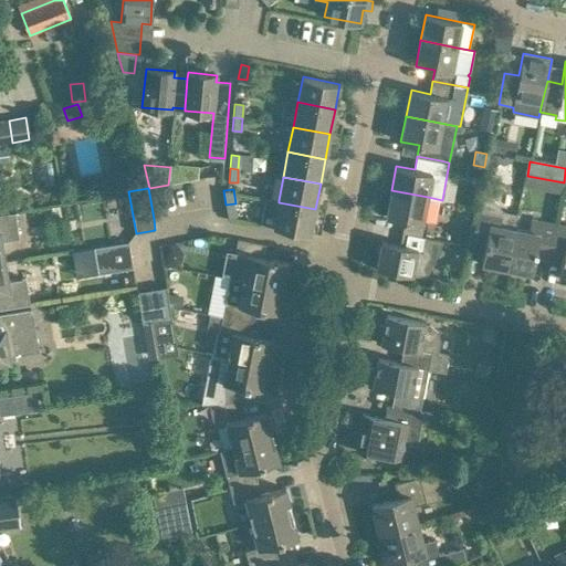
[(391,190),(386,217),(405,221),(402,232),(425,237),(427,223),(422,223),(428,197),(391,190)]
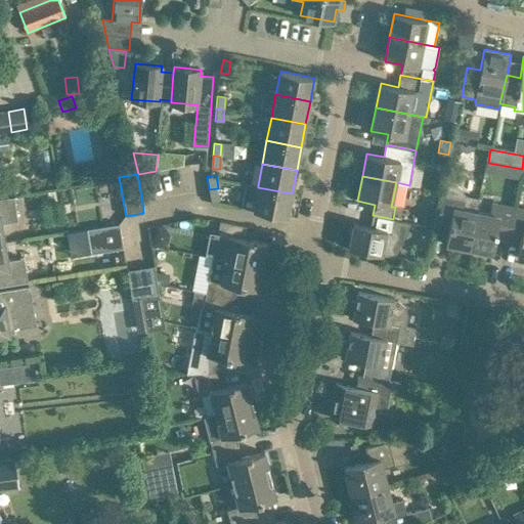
[(444,182),(442,193),(437,219),(449,222),(445,244),(469,249),(476,211),(479,198),(467,194),(460,185),(444,182)]
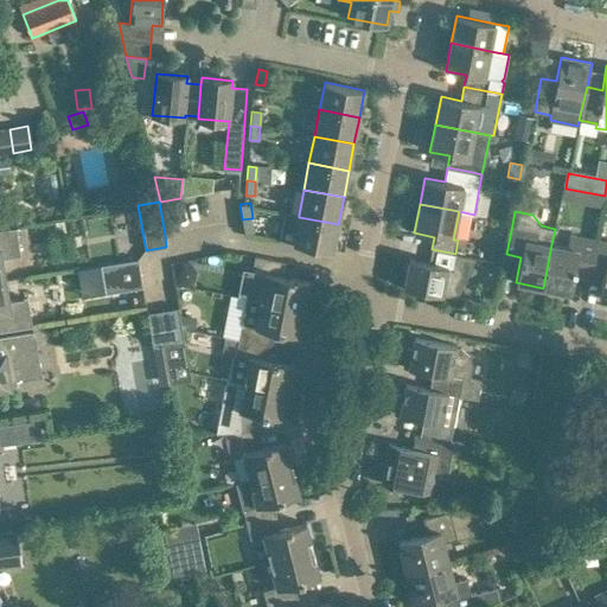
[(333,251),(338,224),(299,217),(299,215),(286,212),(280,240),(293,243),(333,251)]
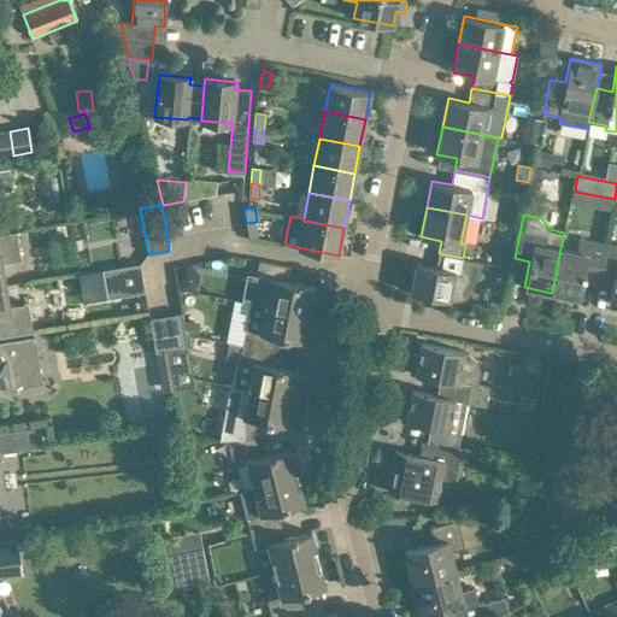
[(258,236),(256,222),(246,223),(248,238),(258,236)]
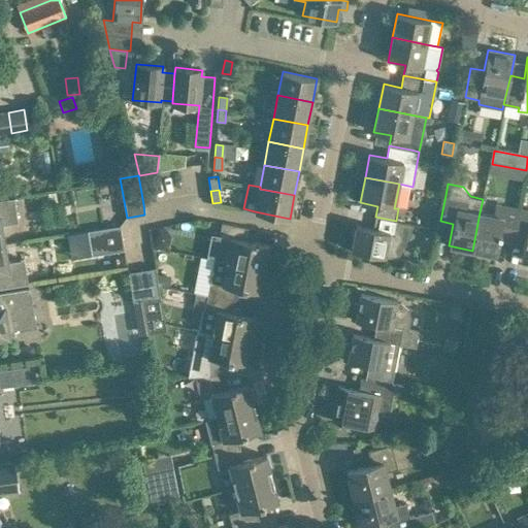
[(0,243),(3,243),(0,226),(0,225),(19,223),(14,198),(0,200),(0,243)]
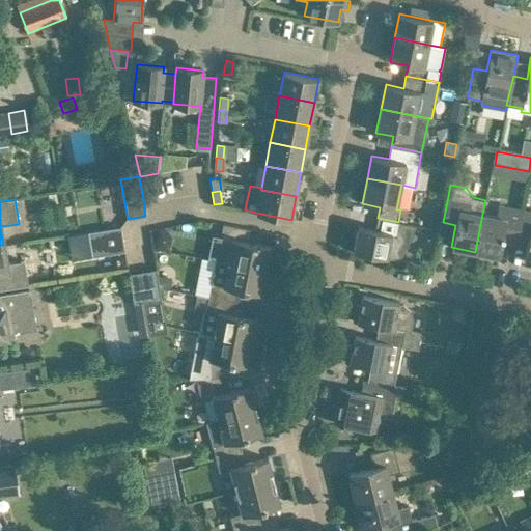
[(515,236),(521,210),(498,205),(496,217),(482,214),(475,252),(499,256),(503,234),(515,236)]
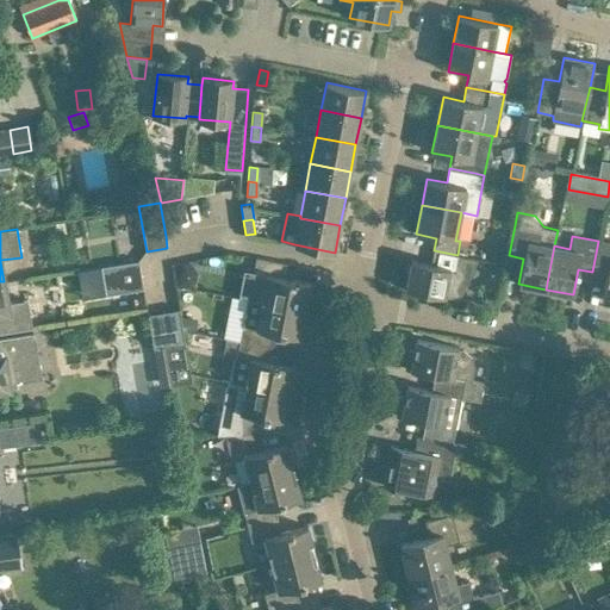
[(609,243),(598,241),(592,272),(607,274),(602,300),(609,302),(609,243)]
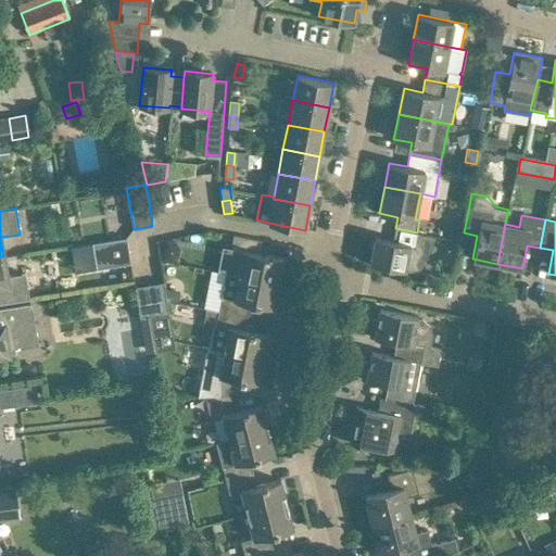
[(434,237),(428,236),(428,235),(417,232),(395,228),(393,240),(375,237),(369,263),(418,273),(422,251),(432,247),(434,237)]
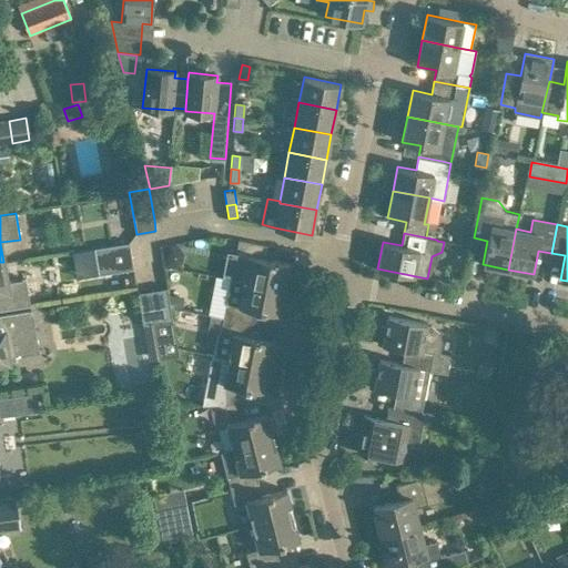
[(239,240),(236,252),(250,255),(244,281),(284,288),(290,263),(264,259),(267,245),(239,240)]
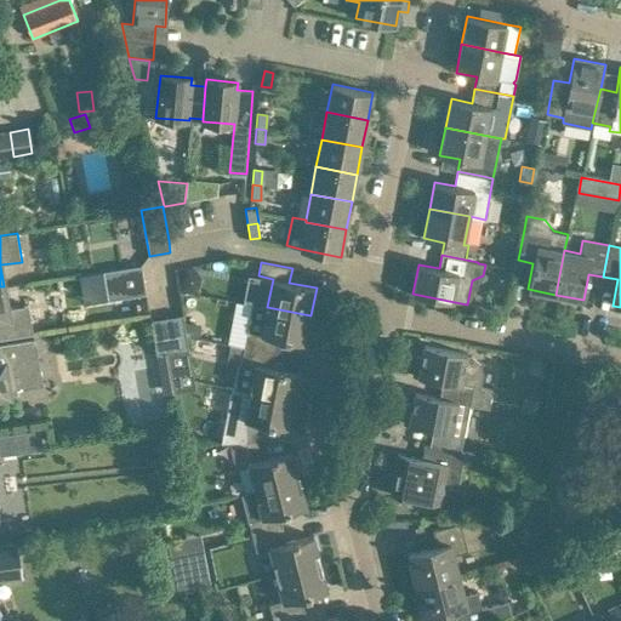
[(146,294),(141,266),(103,272),(108,300),(146,294)]
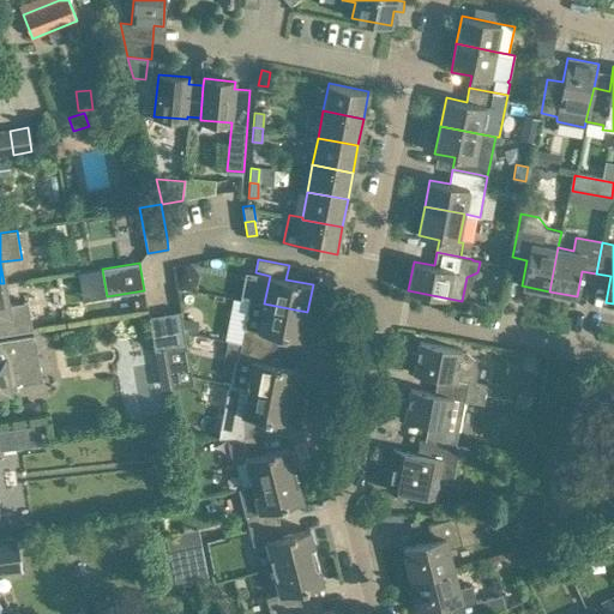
[(7,305),(4,283),(0,283),(0,335),(32,330),(28,301),(7,305)]
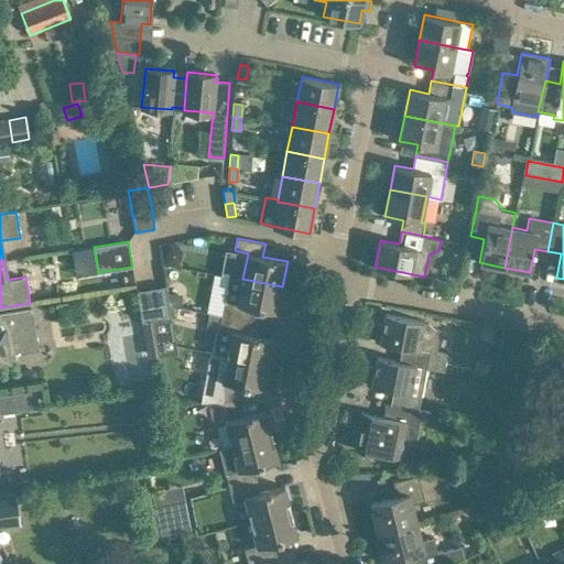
[(214,273),(207,312),(208,312),(221,315),(250,321),(252,307),(278,312),(282,286),(242,279),(229,277),(214,273)]
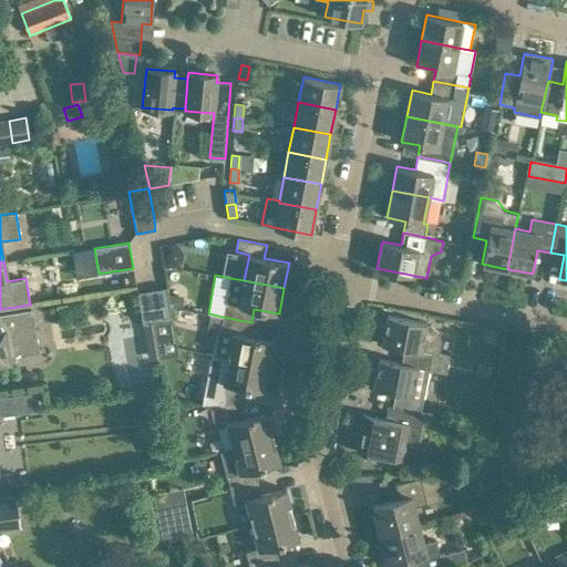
[(178,356),(166,287),(137,292),(150,359),(178,356)]
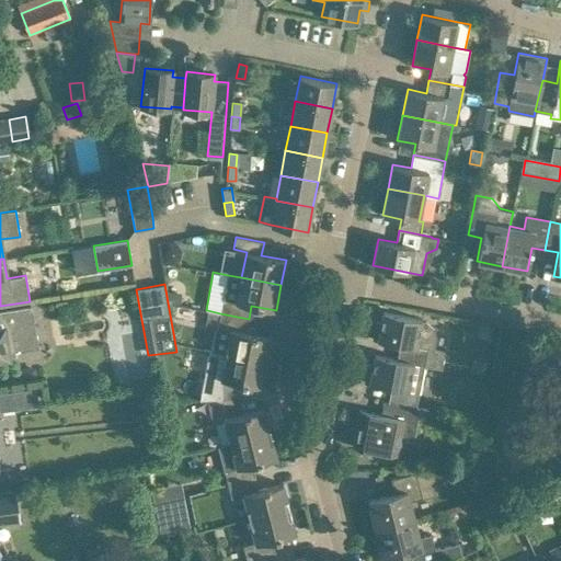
[(0,357),(8,356),(8,353),(37,347),(31,306),(0,310),(0,357)]
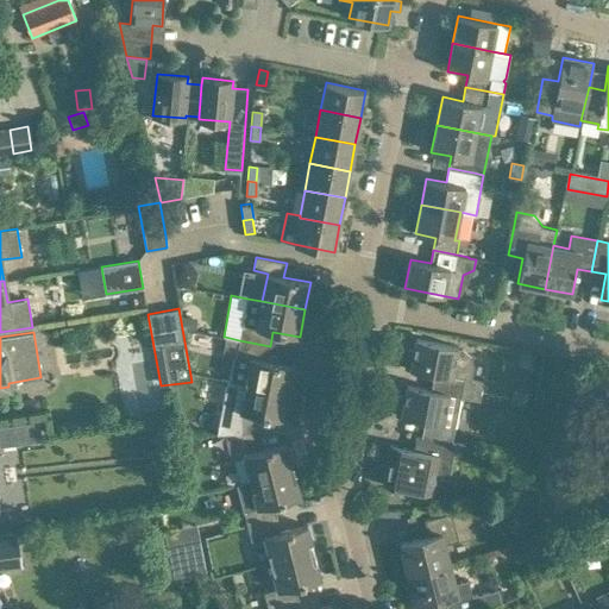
[(225,337),(221,353),(232,356),(228,382),(244,384),(289,394),(294,365),(268,360),(270,346),(239,340),(225,337)]
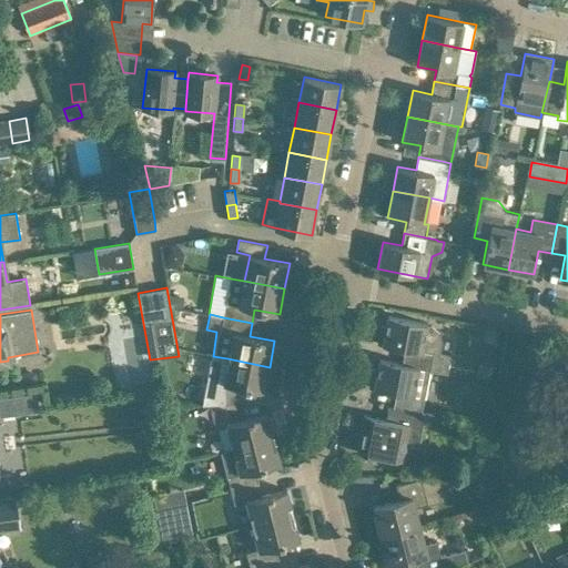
[(432,326),(427,325),(427,323),(387,316),(386,325),(382,325),(377,344),(404,350),(402,363),(418,368),(429,371),(429,369),(447,373),(450,356),(438,354),(440,340),(437,331),(432,326)]
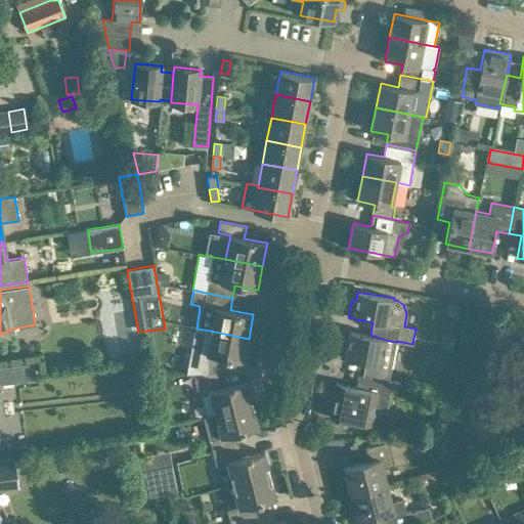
[(195,329),(186,374),(194,374),(218,372),(221,357),(244,361),(249,339),(210,331),(197,329),(195,329)]
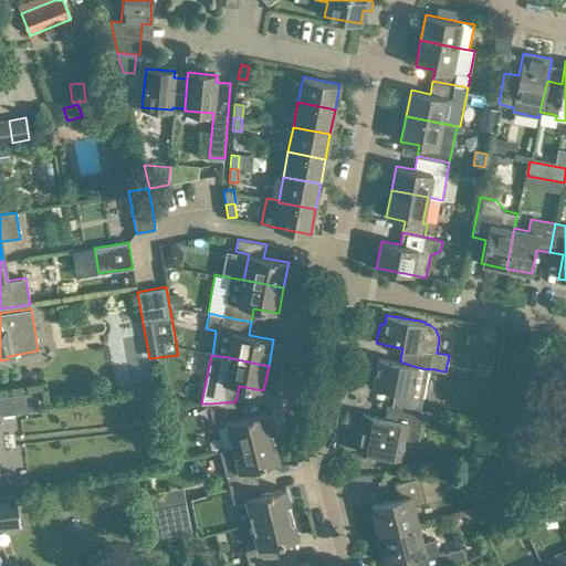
[(371,367),(368,386),(395,391),(391,406),(420,411),(428,369),(417,367),(400,362),(378,358),(376,368),(371,367)]
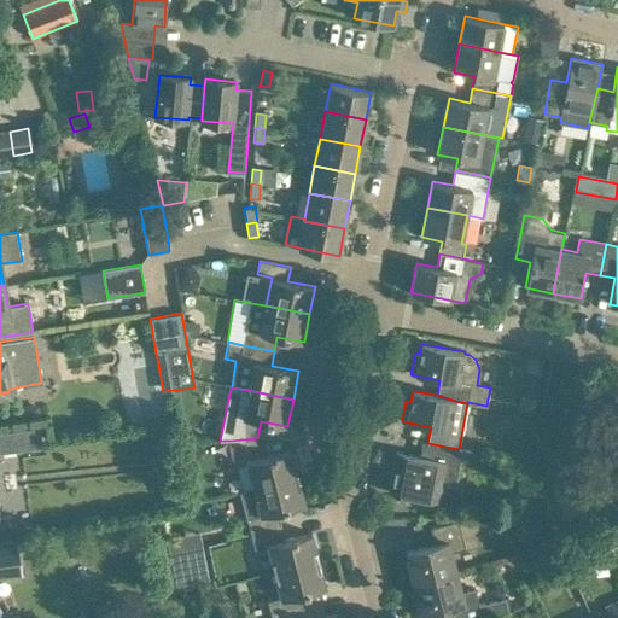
[(0,433),(0,448),(0,452),(41,445),(39,429),(0,433)]
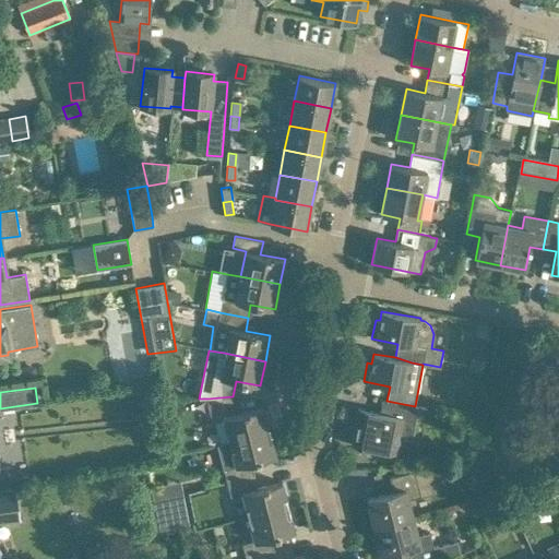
[(233,396),(207,399),(207,406),(212,420),(224,417),(230,441),(270,431),(263,407),(237,414),(233,396)]
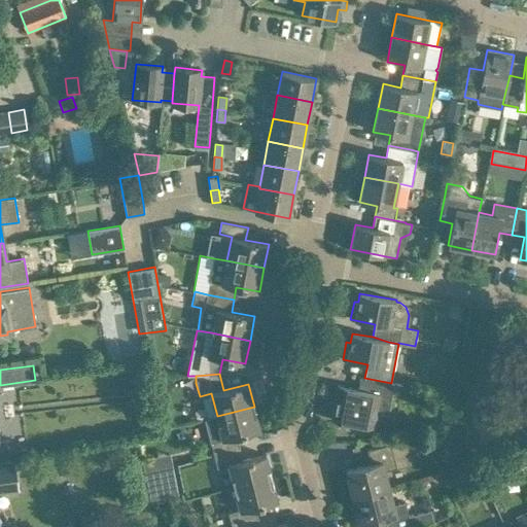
[(391,383),(364,378),(359,377),(357,389),(338,385),(331,420),(374,428),(377,413),(388,415),(394,383),(391,383)]
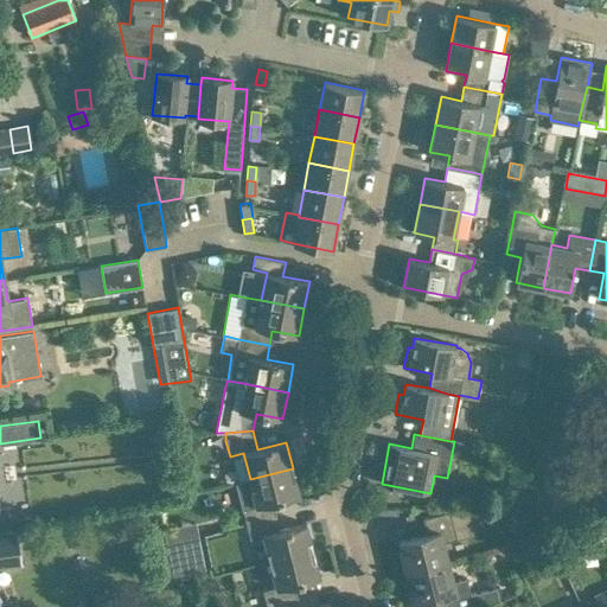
[(300,496),(293,468),(250,479),(236,481),(243,508),(244,508),(248,523),(276,516),(273,502),(300,496)]
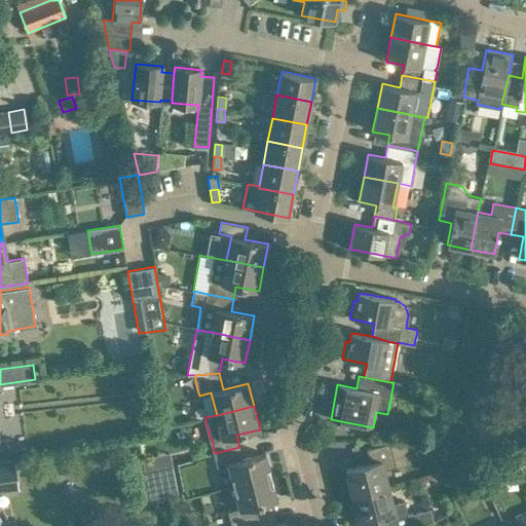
[(345,470),(352,496),(388,487),(384,470),(410,463),(413,458),(410,444),(390,444),(389,443),(367,449),(370,463),(345,470)]
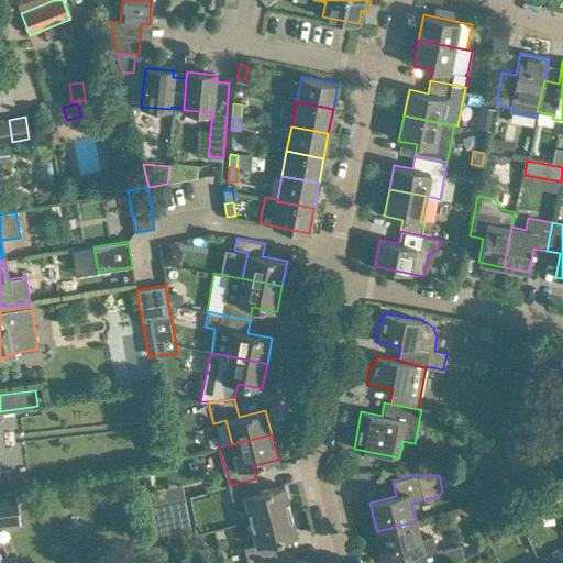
[(260,492),(256,478),(230,485),(233,499),(244,497),(251,520),(290,510),(284,486),(260,492)]
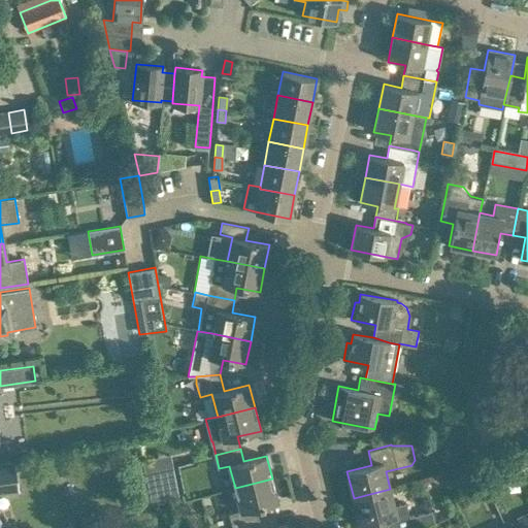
[(0,493),(18,491),(13,465),(0,466),(0,493)]
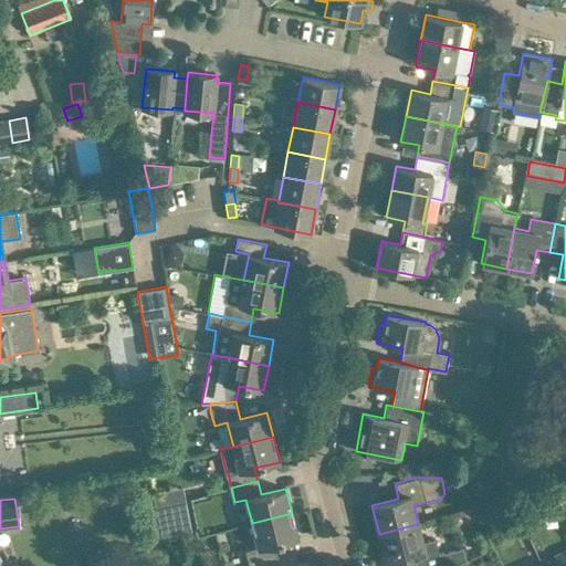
[(158,512),(163,536),(191,530),(186,506),(158,512)]
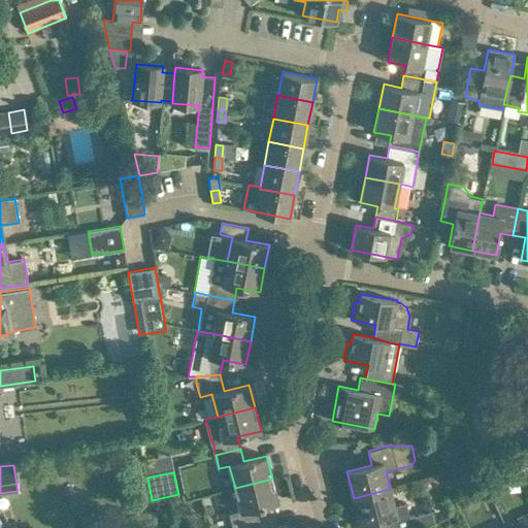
[(278,502),(272,479),(235,488),(240,509),(230,512),(233,527),(235,527),(260,521),(256,507),(278,502)]
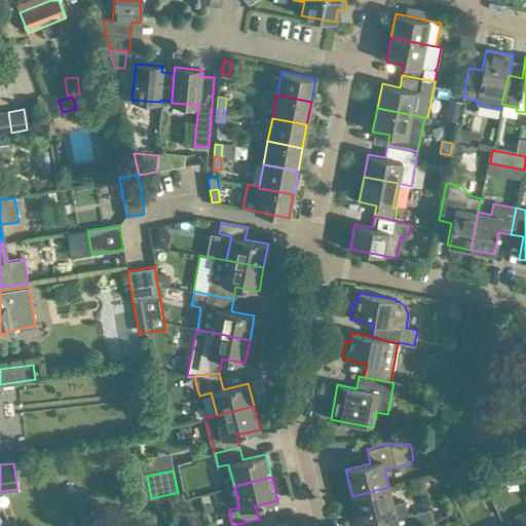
[(392,503),(388,487),(352,496),(354,505),(350,506),(354,523),(383,516),(385,525),(418,525),(433,520),(429,509),(408,515),(404,500),(392,503)]
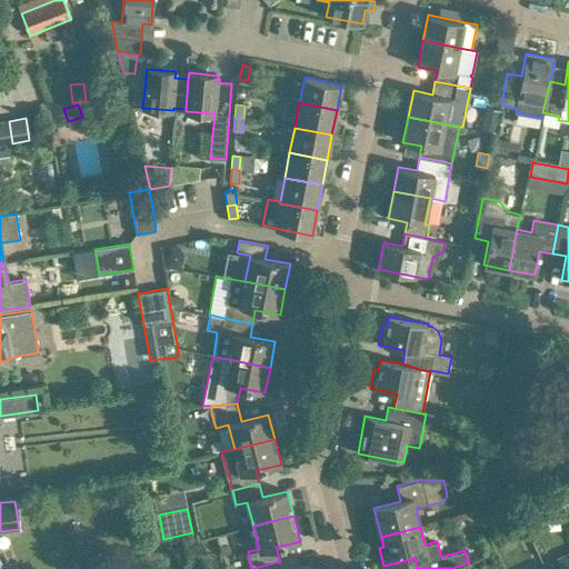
[(152,533),(139,537),(141,550),(155,547),(152,533)]
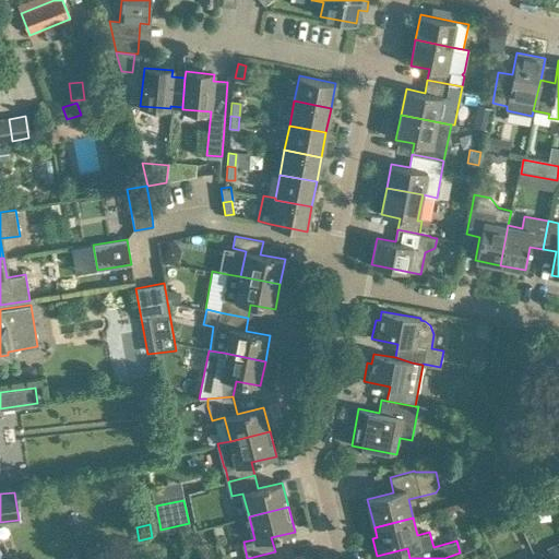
[(558,558),(558,540),(546,547),(550,557),(544,558),(558,558)]
